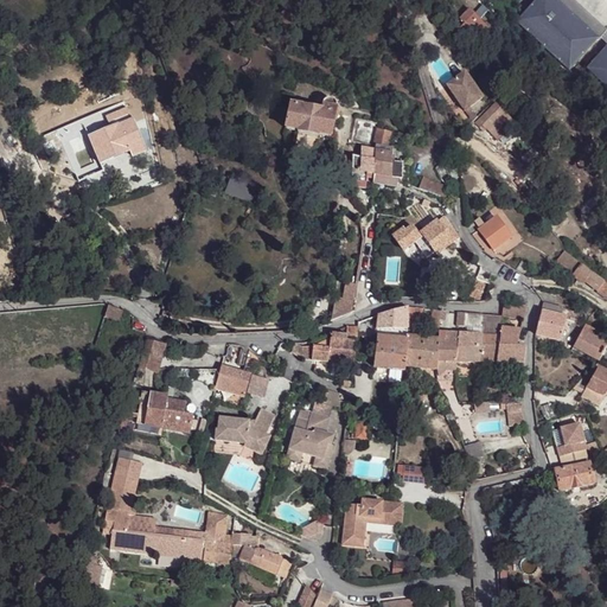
[(557,0),(529,0),(513,17),(566,66),(595,36),(557,0)]
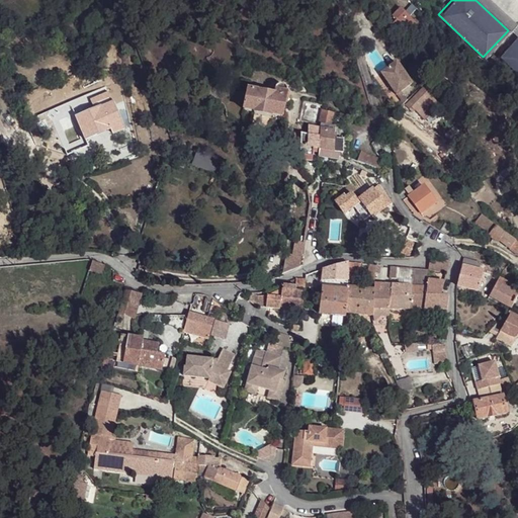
[(398,27),(401,23),(410,15),(403,8),(394,16),(399,20),(395,24),(398,27)]
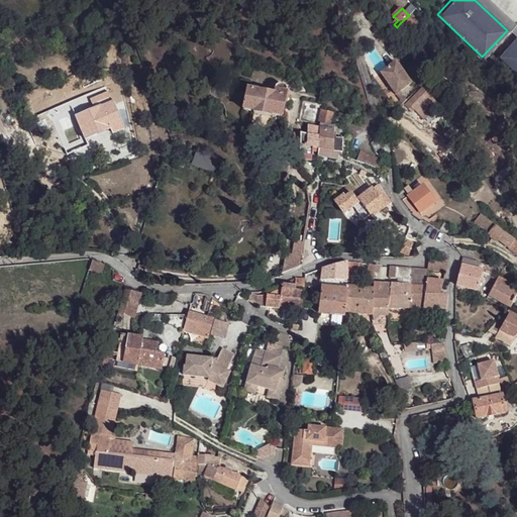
[(409,15),(400,23),(408,31),(417,23),(409,15)]
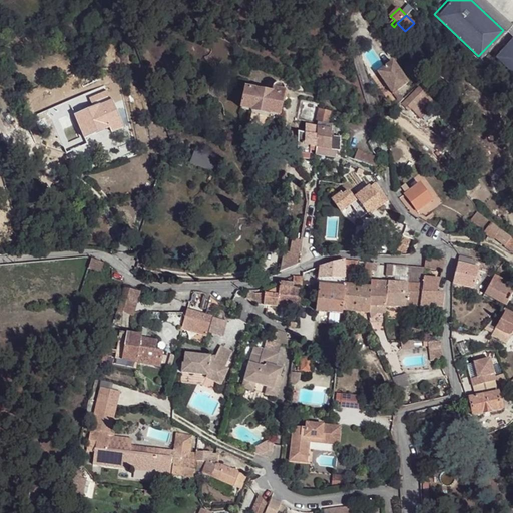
[(505,36),(491,51),(512,72),(512,36),(505,36)]
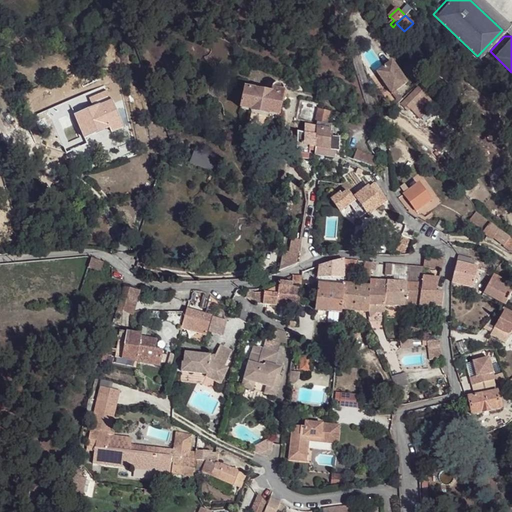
[(389,94),(403,83),(387,63),(372,74),(389,94)]
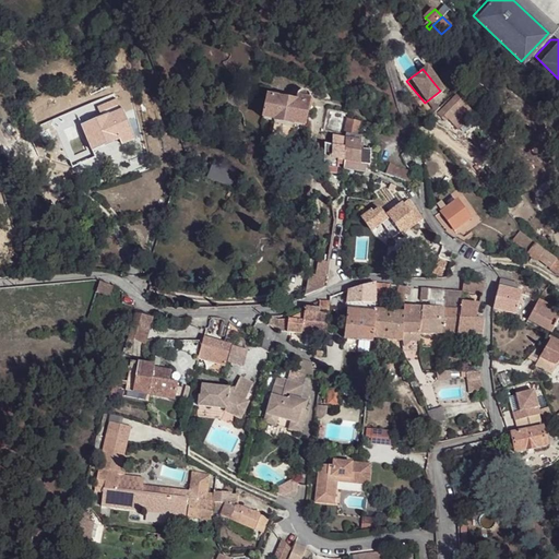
[(266,97),(262,119),(274,120),(273,122),(292,126),(293,123),(305,126),(308,105),(266,97)]
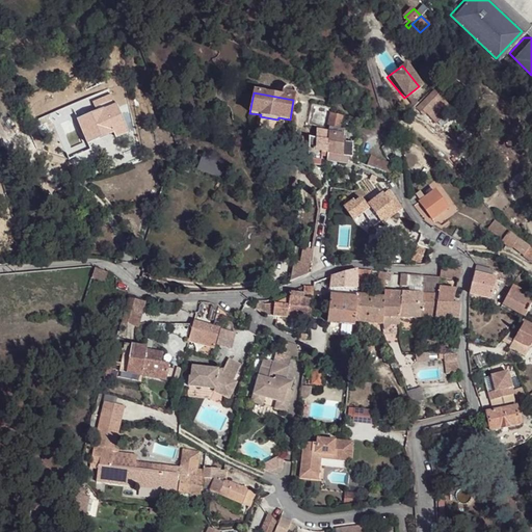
[(430,95),(418,106),(424,112),(429,118),(441,107),(430,95)]
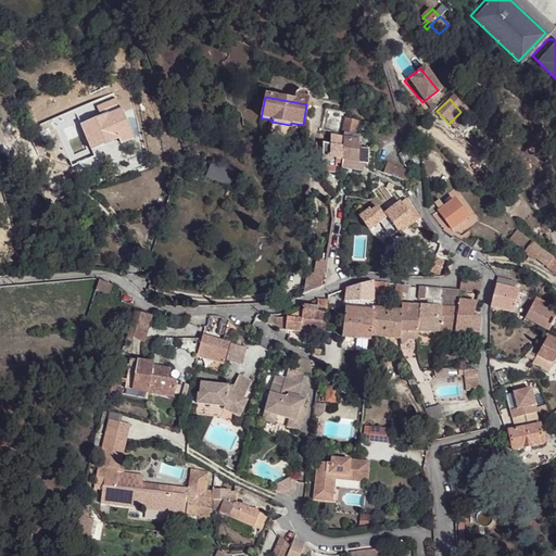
[(437,111),(433,113),(440,121),(443,117),(437,111)]
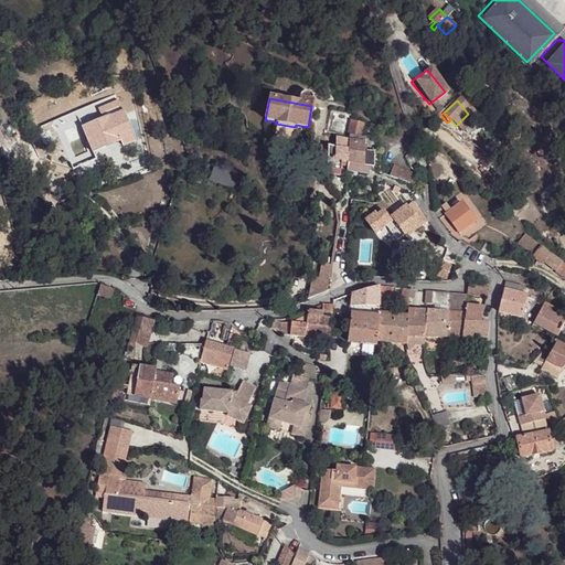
[(112,117),(83,129),(89,144),(93,151),(120,140),(112,117)]
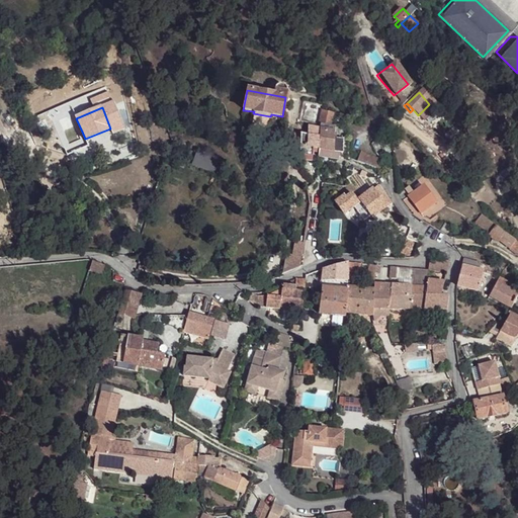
[(321,109),(319,123),(332,126),(333,111),(323,109),(321,109)]
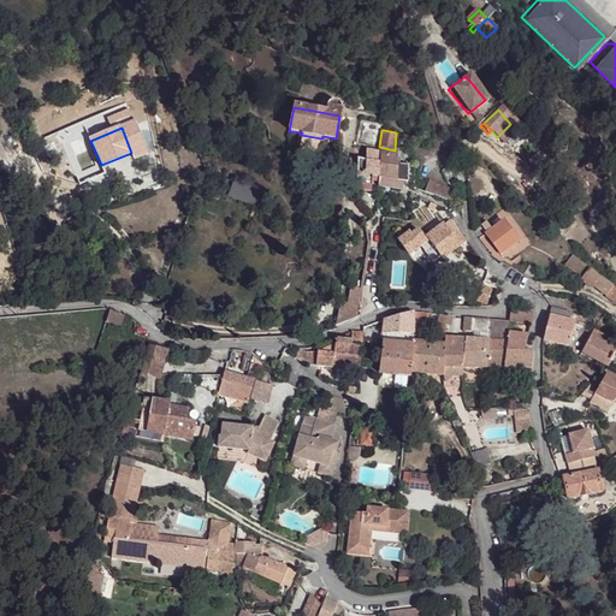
[(98,157),(90,141),(86,143),(92,159),(94,158),(98,157)]
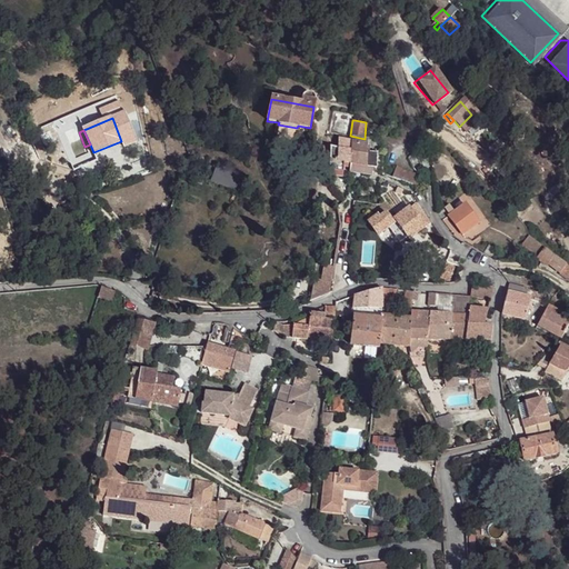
[(343,163),(349,163),(350,141),(337,139),(337,147),(329,147),(329,151),(329,171),(329,176),(342,178),(343,163)]
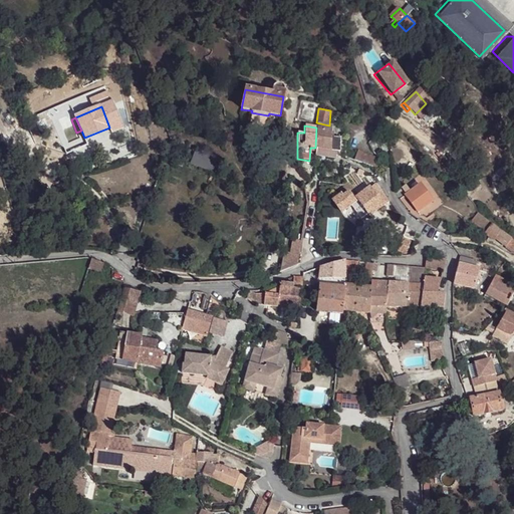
[(316,127),(315,148),(338,151),(339,150),(340,139),(331,137),(332,132),(316,127)]
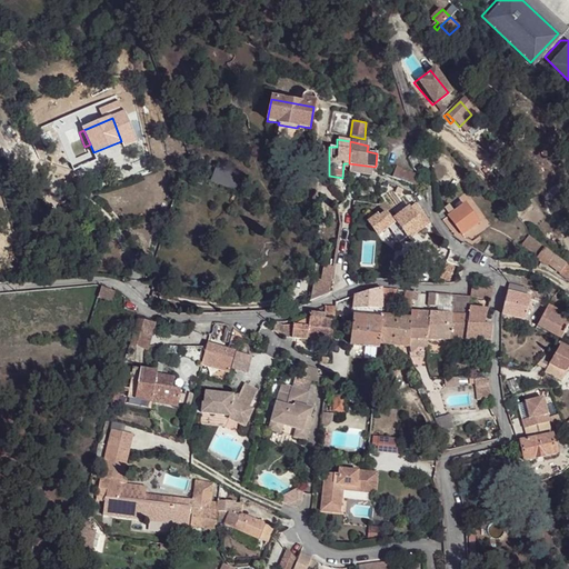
[(236,186),(241,171),(220,163),(216,177),(236,186)]
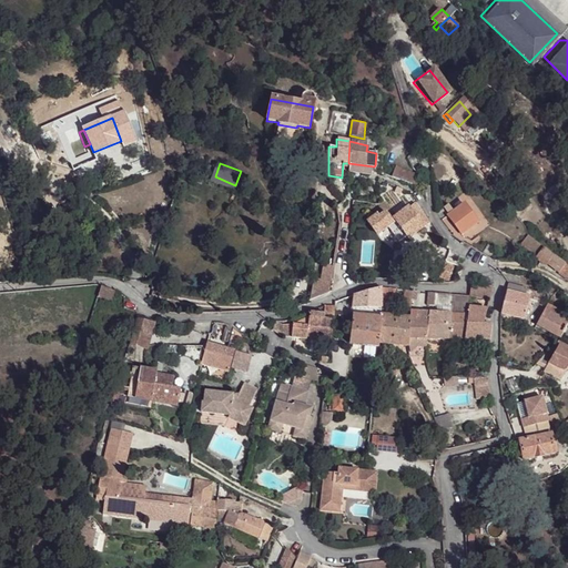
[(348,163),(348,171),(371,173),(372,170),(374,170),(374,166),(348,163)]
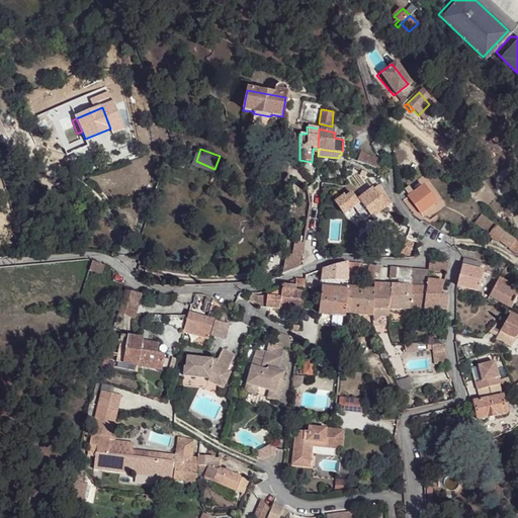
[(358,163),(381,172),(384,170),(383,161),(361,153),(358,163)]
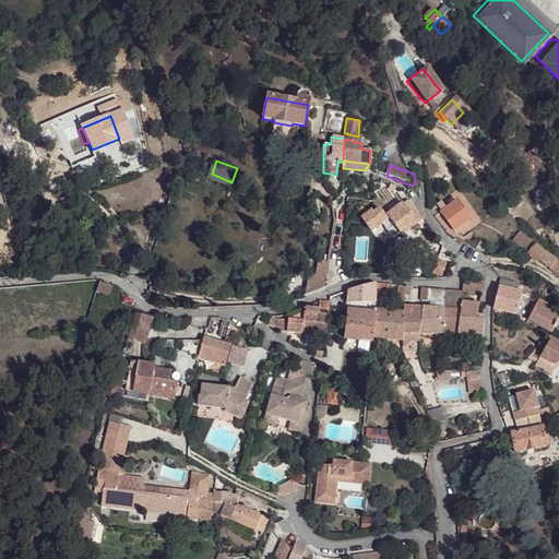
[(470,219),(455,200),(445,209),(440,201),(436,204),(441,211),(440,212),(454,232),(470,219)]
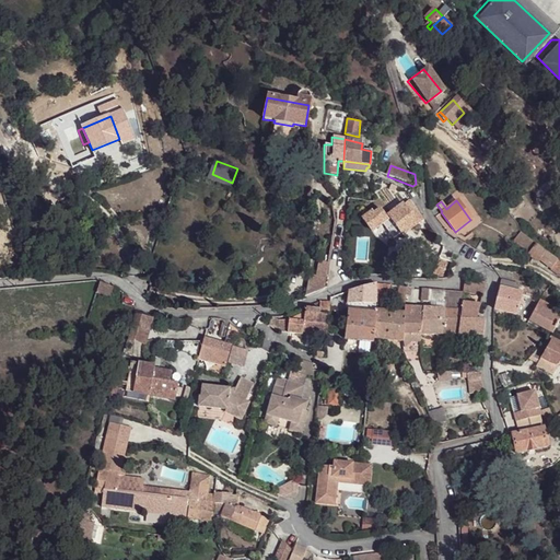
[(410,201),(405,207),(417,224),(418,225),(423,221),(410,201)]
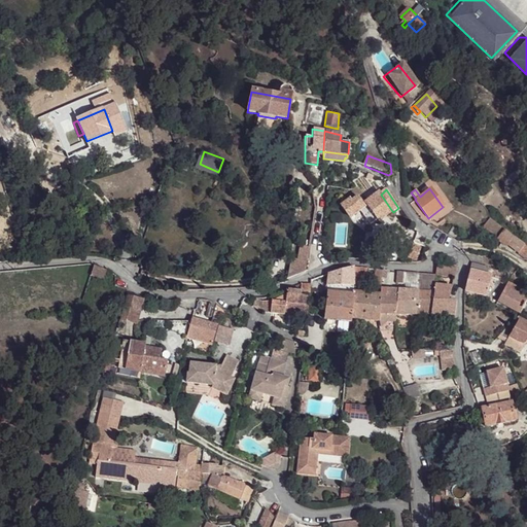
[(392,211),(381,195),(380,194),(367,204),(369,205),(379,219),(380,220),(392,211)]
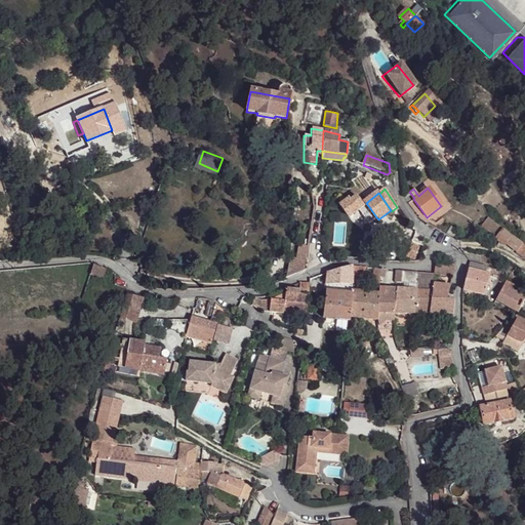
[(466,212),(471,206),(465,202),(460,208),(466,212)]
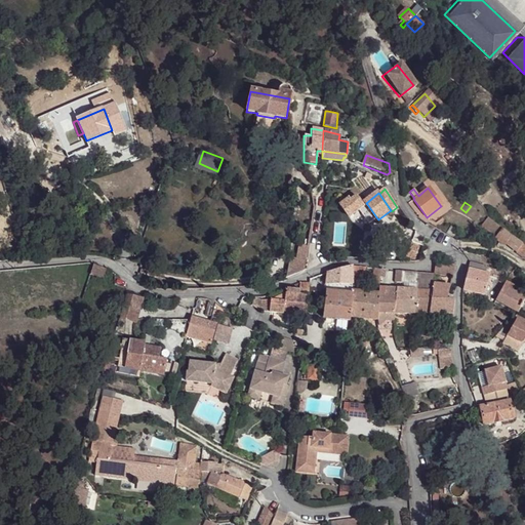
[(370,224),(377,218),(367,204),(359,209),(370,224)]
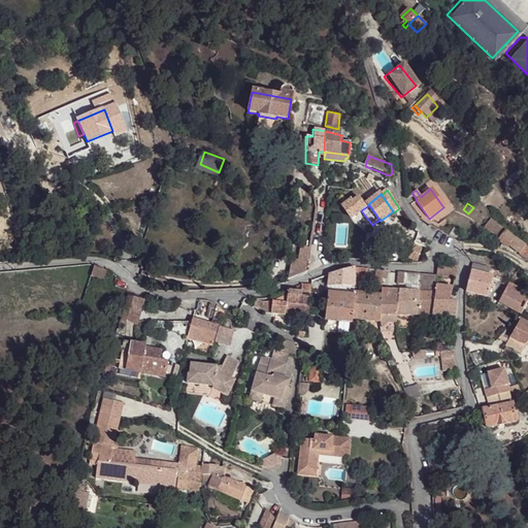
[(479,211),(473,207),(468,213),(467,216),(472,220),(479,211)]
